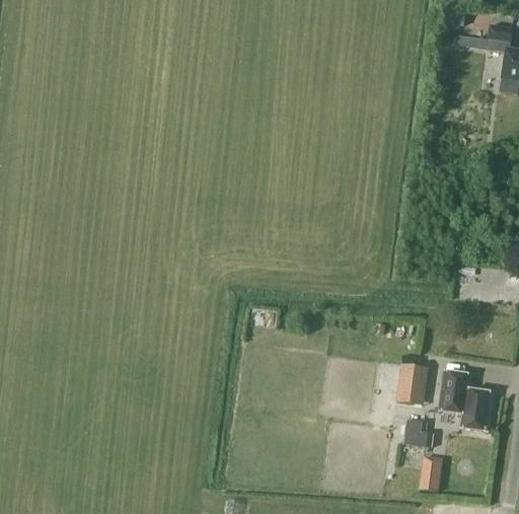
[(486,48),(505,51),(499,90),(518,93),(518,82),(518,48),(510,47),(512,26),(489,23),(486,48)]
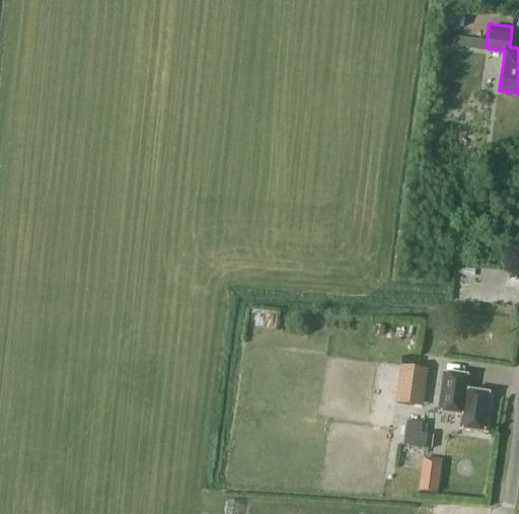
[(499,167),(501,153),(489,151),(487,165),(499,167)]
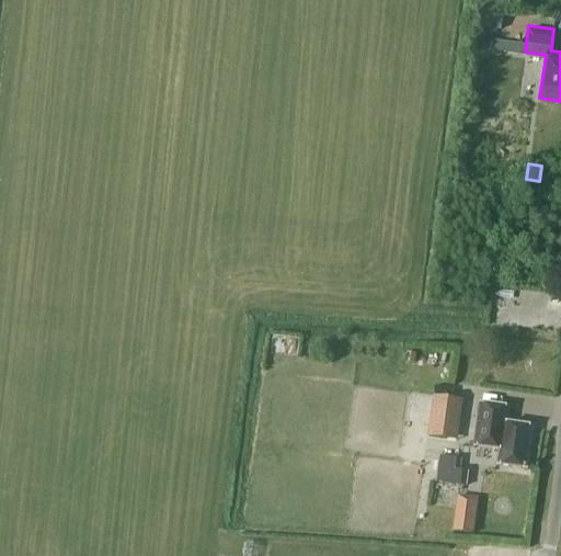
[(531,423),(507,420),(510,403),(478,398),(471,443),(499,446),(496,461),(525,465),(531,423)]
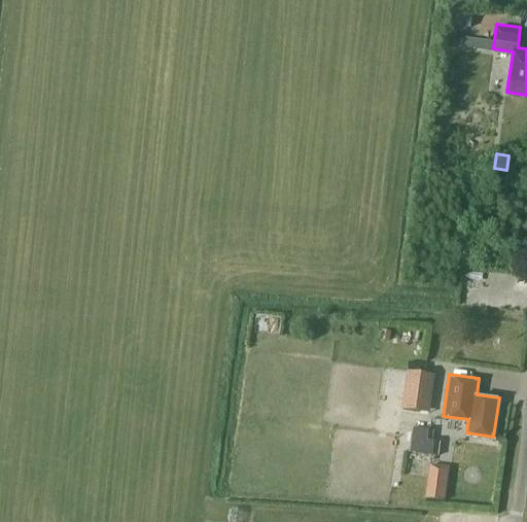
[(380,405),(397,409),(401,392),(384,388),(380,405)]
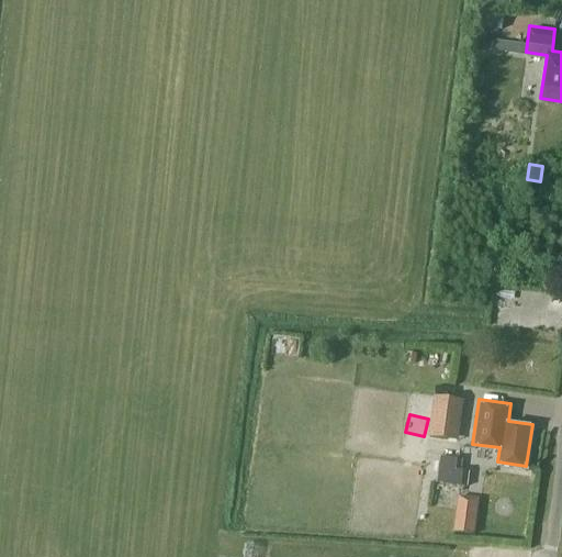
[(467,482),(468,467),(460,466),(461,455),(439,453),(436,478),(467,482)]
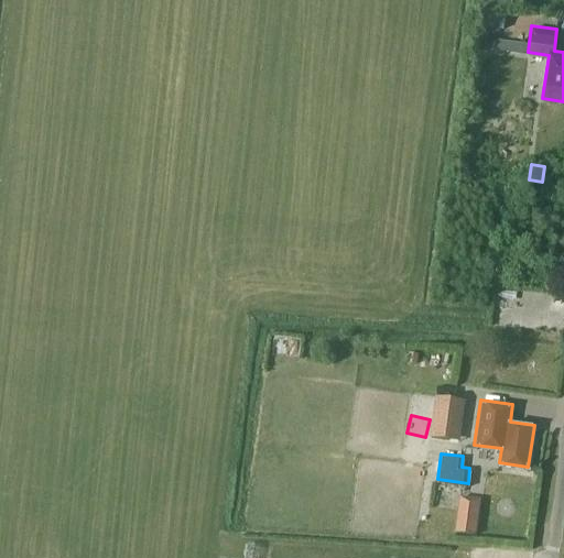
[(475,531),(480,495),(459,493),(454,528),(475,531)]
